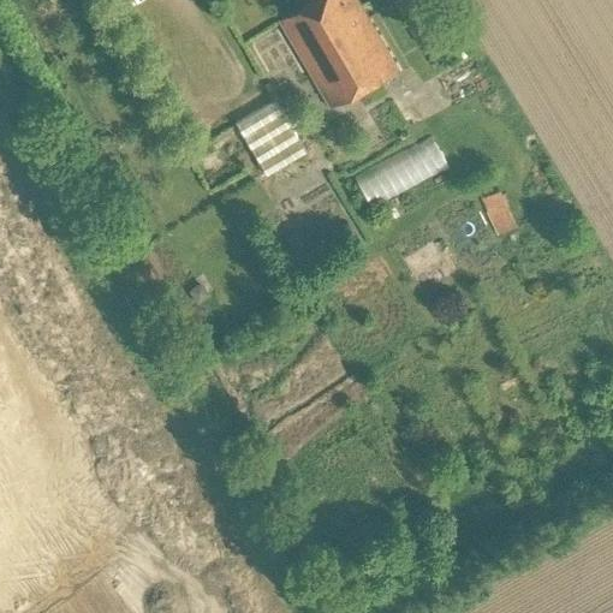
[(295,0),(298,6),(277,21),(328,111),(396,73),(355,0),(295,0)]
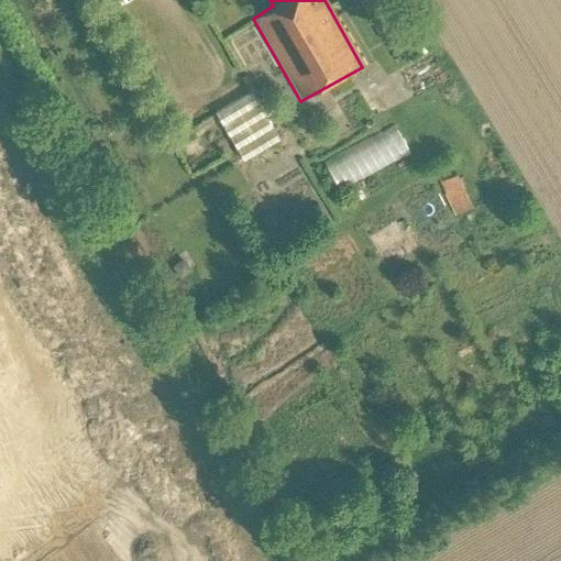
[(213,110),(244,161),(282,139),(252,88),(213,110)]
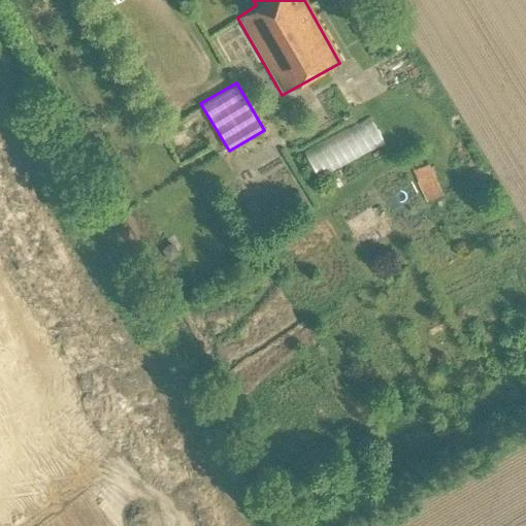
[(310,149),(324,175),(386,144),(373,118),(310,149)]
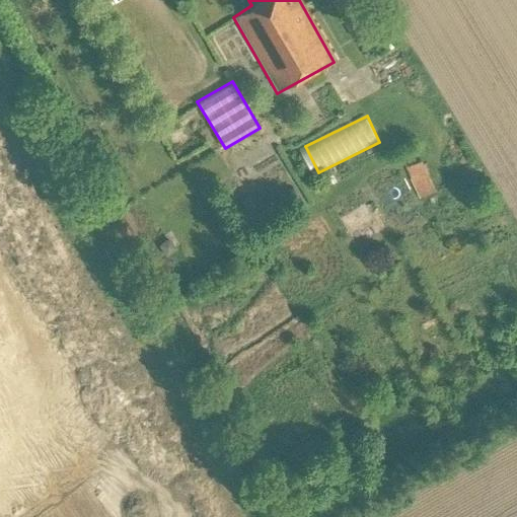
[(418,198),(436,191),(423,158),(404,165),(418,198)]
